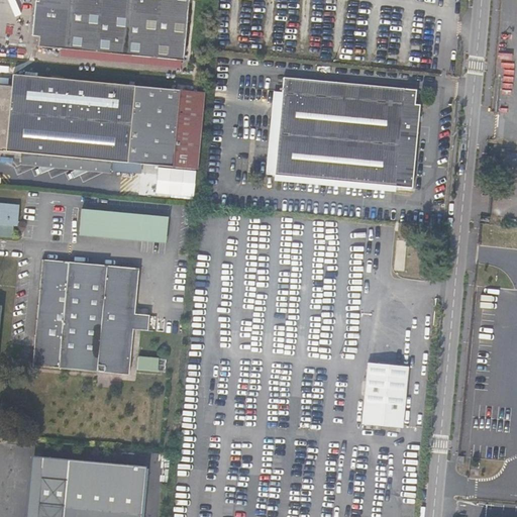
[(186,61),(191,0),(42,0),(39,47),(186,61)]
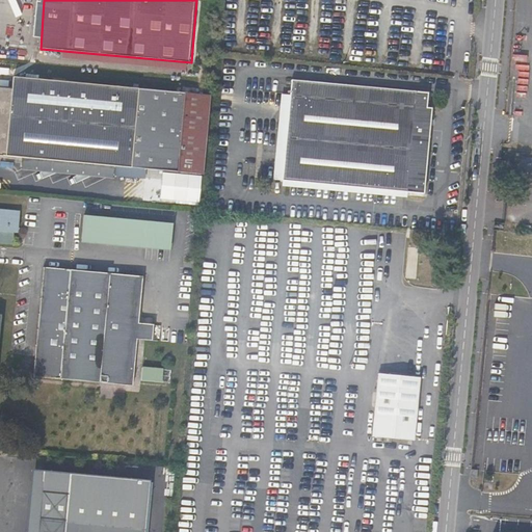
[(0,89),(0,157),(206,176),(213,97),(15,78),(14,90),(0,89)]
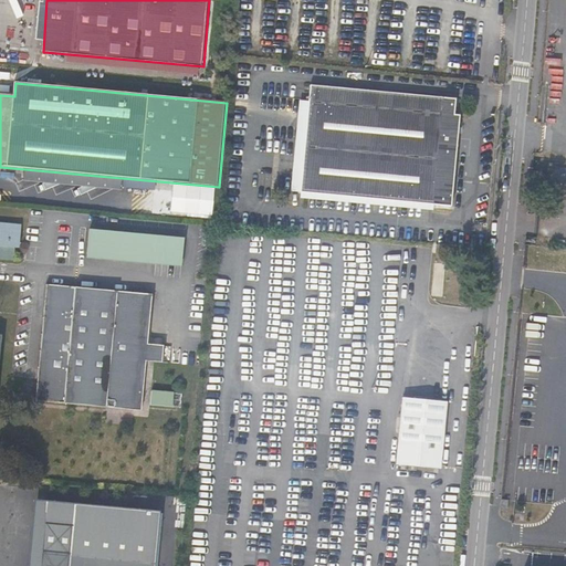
[(304,191),(451,205),(458,133),(458,127),(460,115),(454,114),(456,98),(313,85),(304,191)]
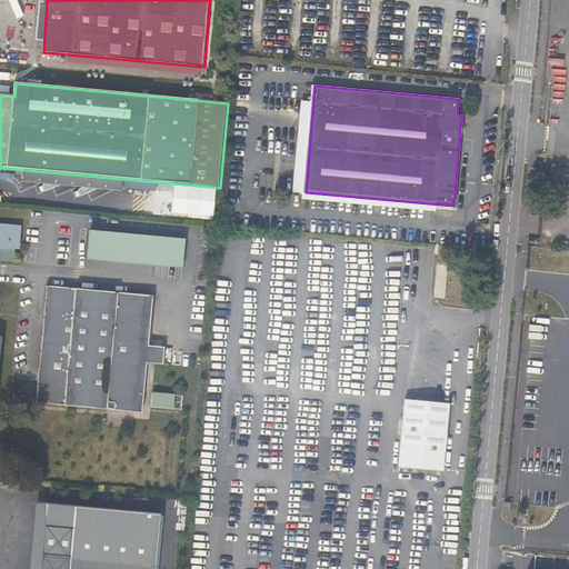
[(55,233),(67,235),(68,217),(56,216),(55,233)]
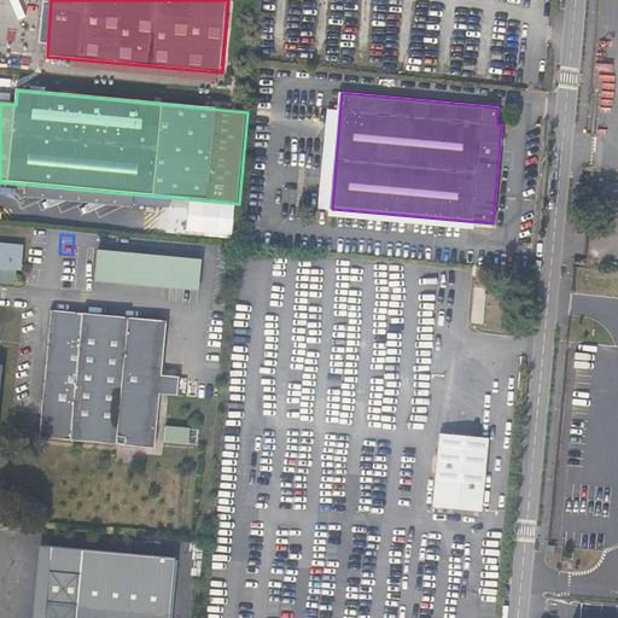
[(99,258),(100,238),(87,237),(86,257),(99,258)]
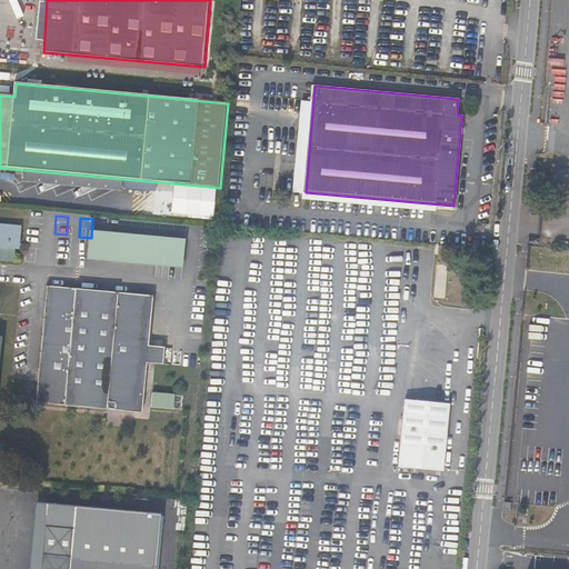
[(23,228),(0,225),(0,261),(16,263),(17,251),(21,251),(23,228)]
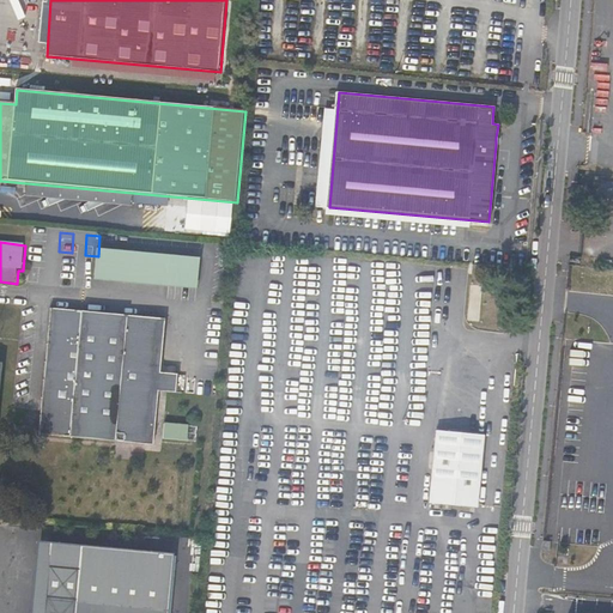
[(127,256),(152,259),(152,247),(128,244),(127,256)]
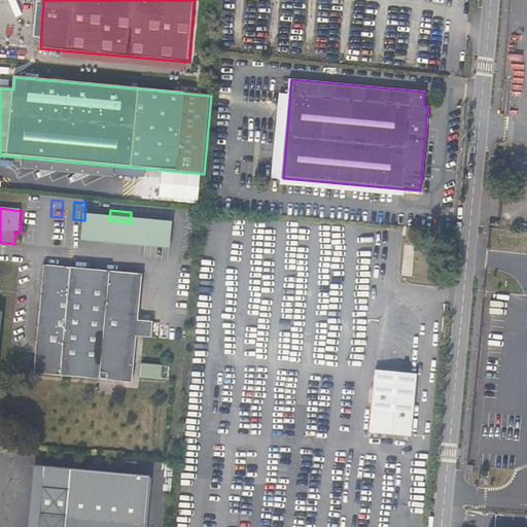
[(106,222),(104,244),(111,245),(112,223),(106,222)]
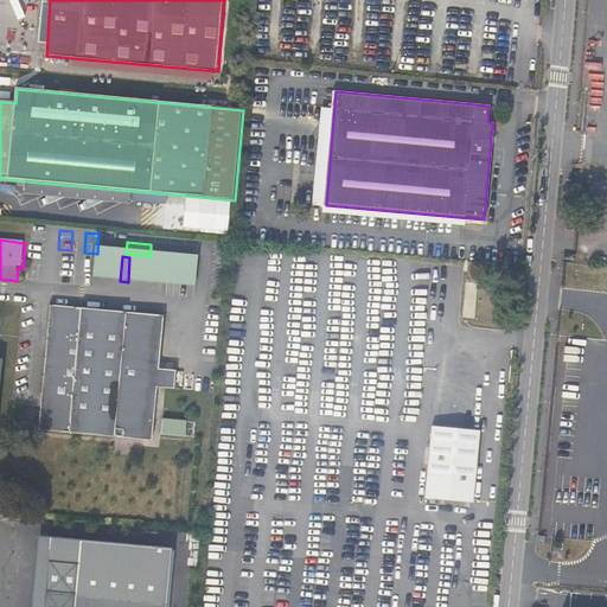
[(154,285),(157,260),(129,257),(128,282),(154,285)]
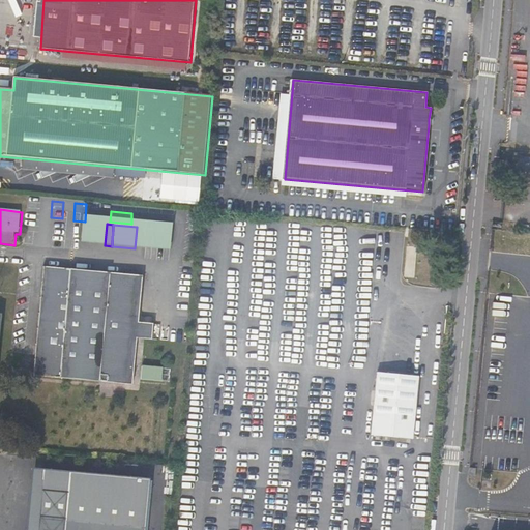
[(172,259),(174,231),(141,228),(139,249),(150,249),(150,248),(158,249),(158,258),(172,259)]
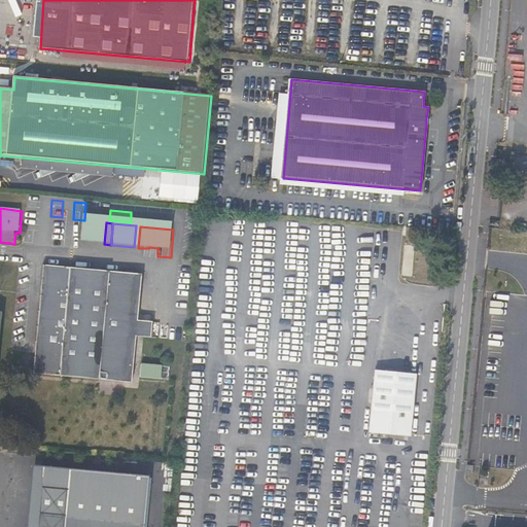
[(135,383),(138,337),(139,321),(143,275),(45,267),(36,374),(135,383)]
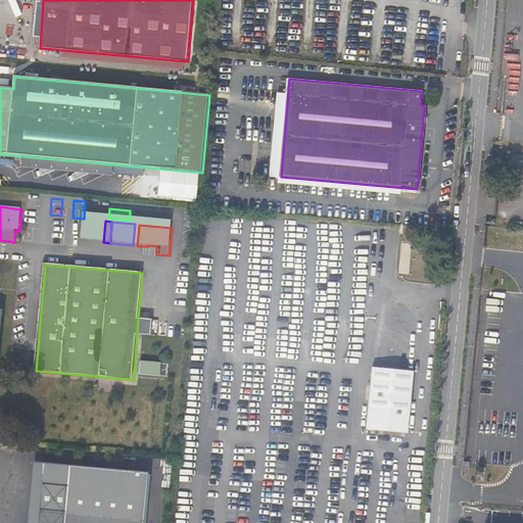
[(152,336),(153,320),(138,319),(137,334),(152,336)]
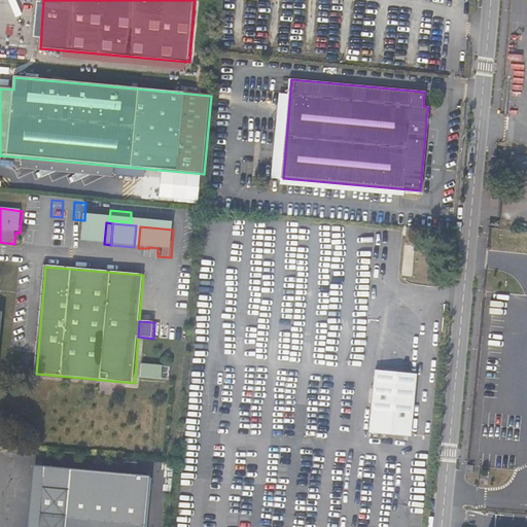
[(143,378),(177,381),(178,369),(144,365),(143,378)]
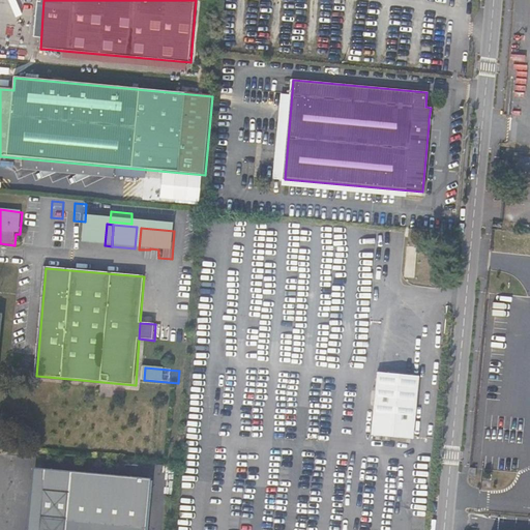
[(413,438),(418,377),(378,373),(373,435),(413,438)]
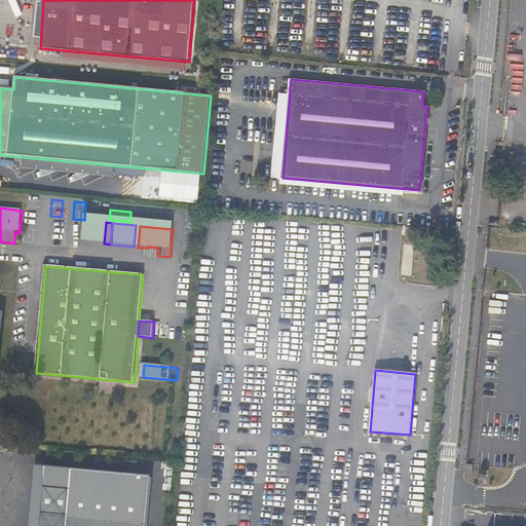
[(1,465),(0,476),(0,525),(144,525),(149,478),(1,465)]
